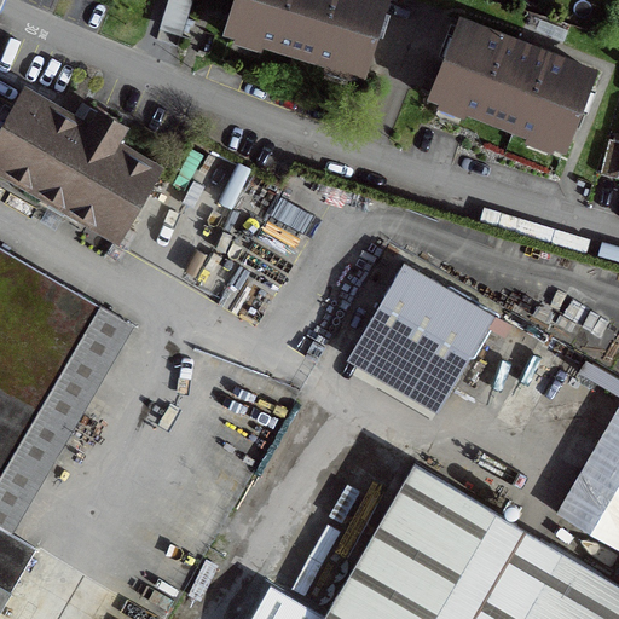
[(235,0),(226,32),(362,74),(383,0),(235,0)]
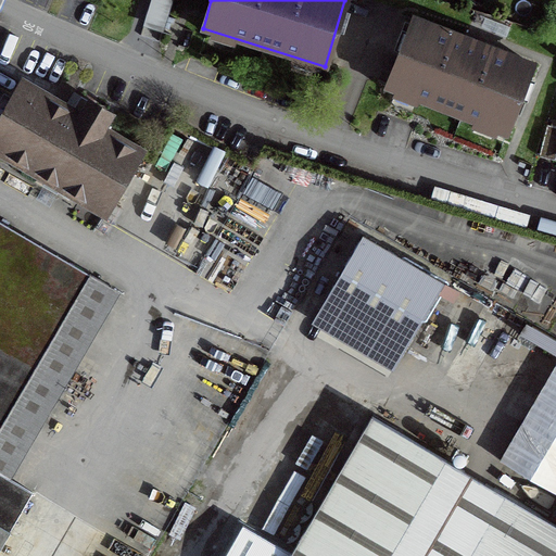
[(495,130),(505,134),(531,67),(413,21),(387,87),(495,130)]
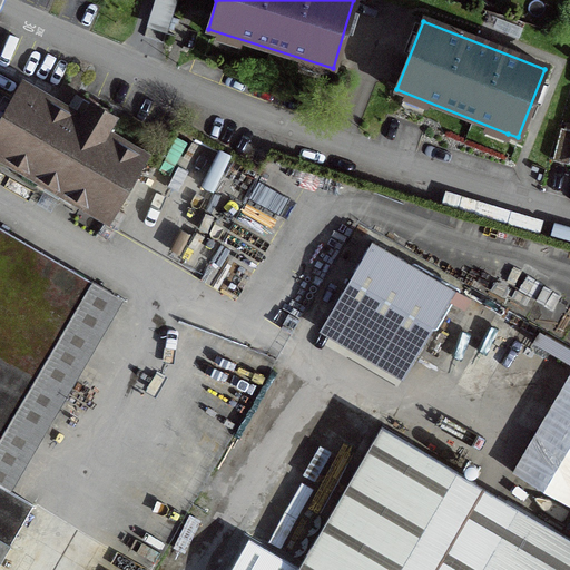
[(23,88),(0,126),(0,155),(48,183),(43,192),(57,199),(62,192),(107,217),(141,157),(102,134),(112,117),(90,106),(81,123),(23,88)]
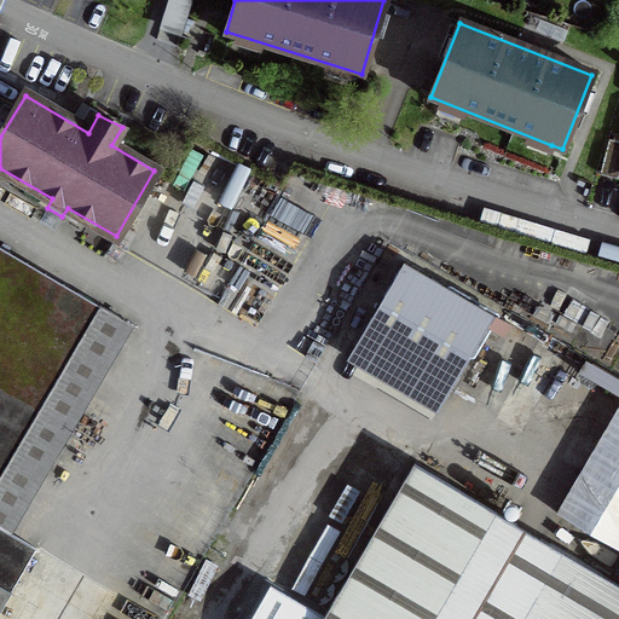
[(618,143),(607,140),(599,175),(615,180),(618,168),(618,143)]
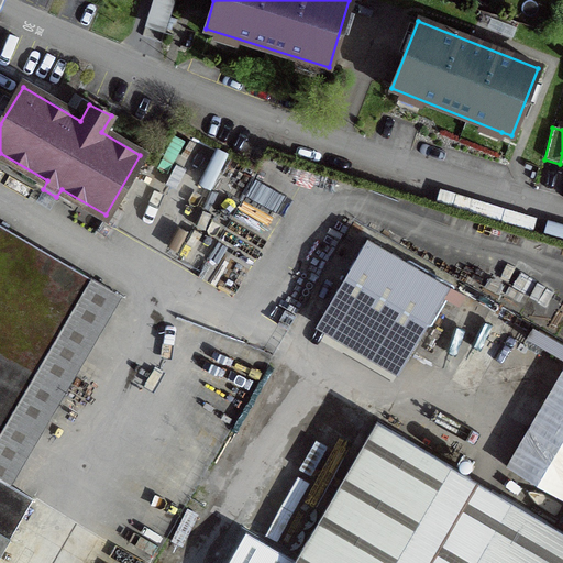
[(0,553),(31,500),(0,482),(0,432),(90,279),(0,227),(0,553)]
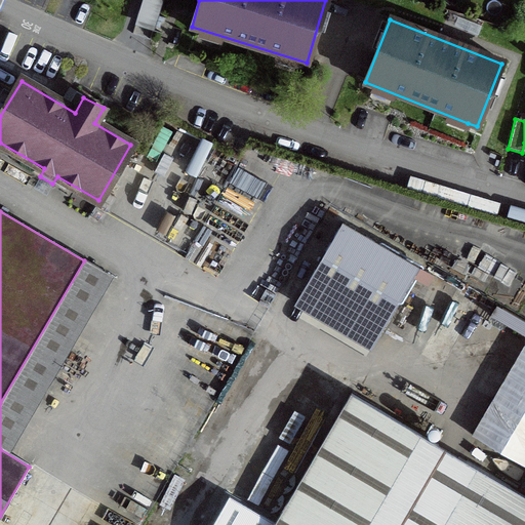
[(368,352),(414,270),(341,229),(295,311),(368,352)]
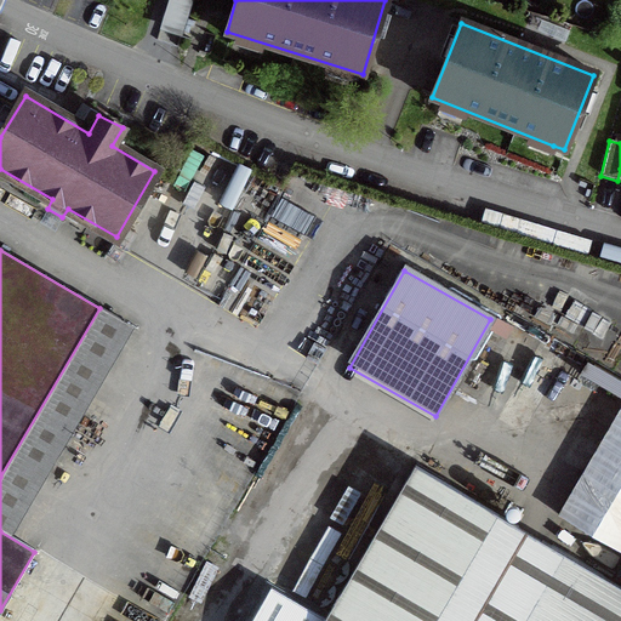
[(620,409),(563,516),(620,547),(620,409)]
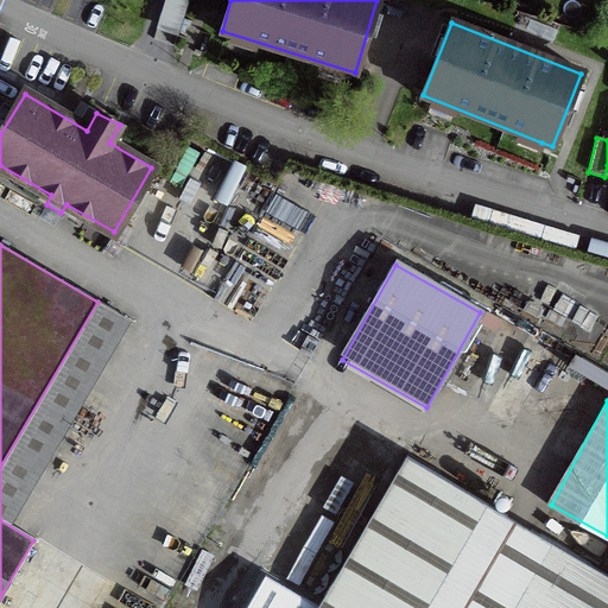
[(607,607),(607,576),(405,457),(316,607),(607,607)]
